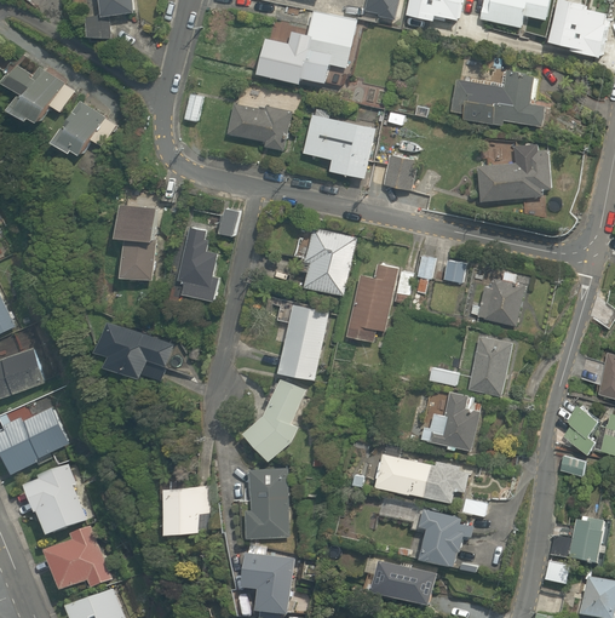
[(109,23),(137,17),(133,0),(104,0),(108,15),(88,19),(93,43),(111,39),(109,23)]
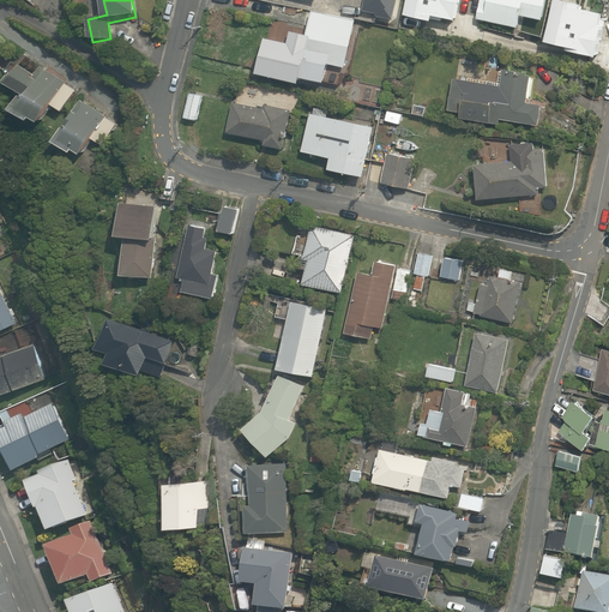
[(367,12),(386,17),(390,0),(356,0),(355,6),(368,9),(367,12)]
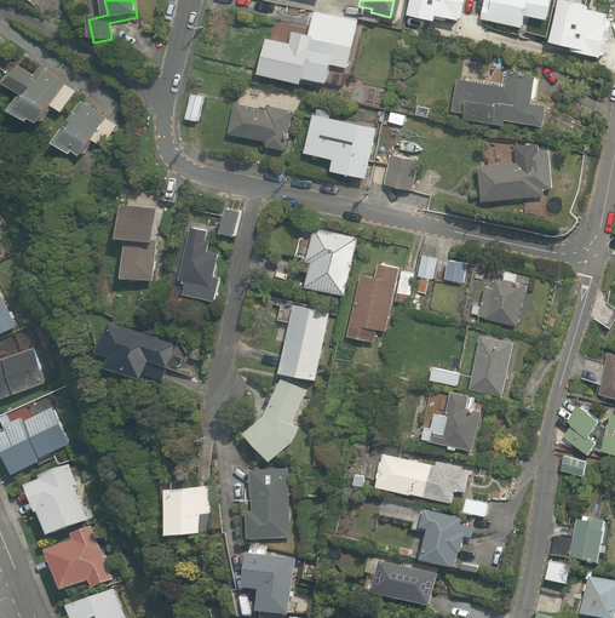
[(476,0),(472,16),(515,24),(517,11),(540,16),(544,0),(476,0)]
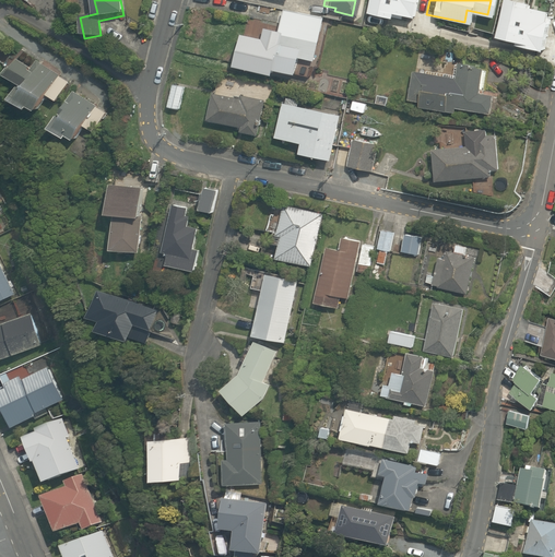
[(544,15),(546,0),(529,0),(527,13),(544,15)]
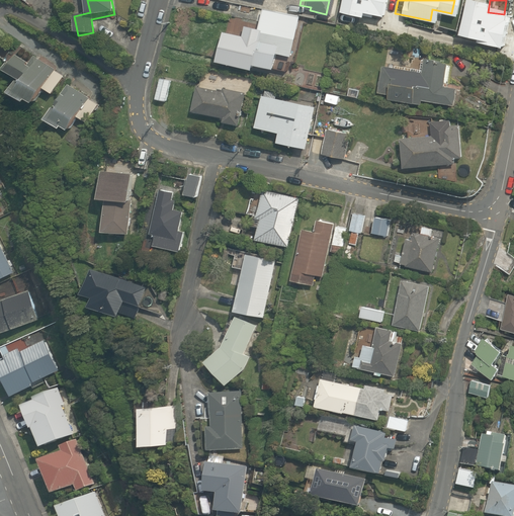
[(350,5),(339,2),(334,22),(345,25),(350,5)]
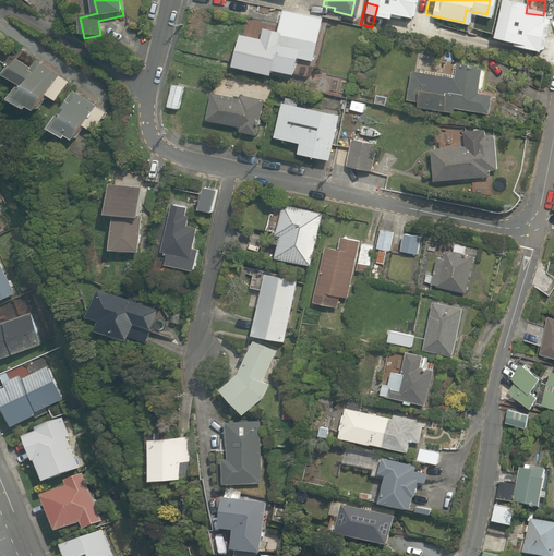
[(282,28),(241,19),(238,31),(231,29),(223,63),(263,73),(264,67),(285,71),(289,53),(305,58),(315,16),(287,10),(282,28)]
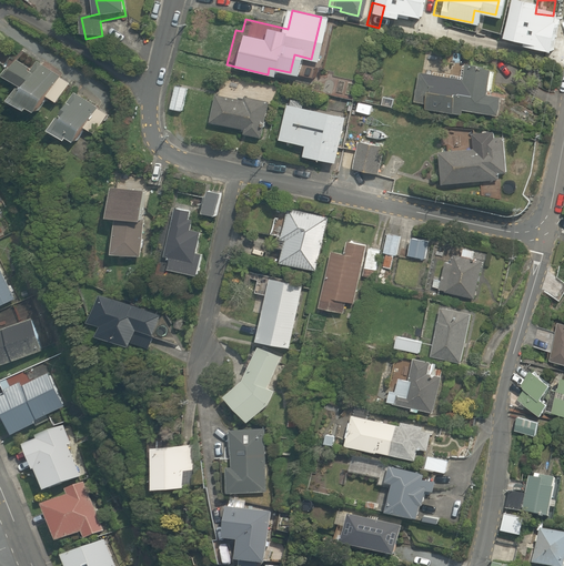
[(546,27),(521,21),(516,47),(542,51),(546,27)]
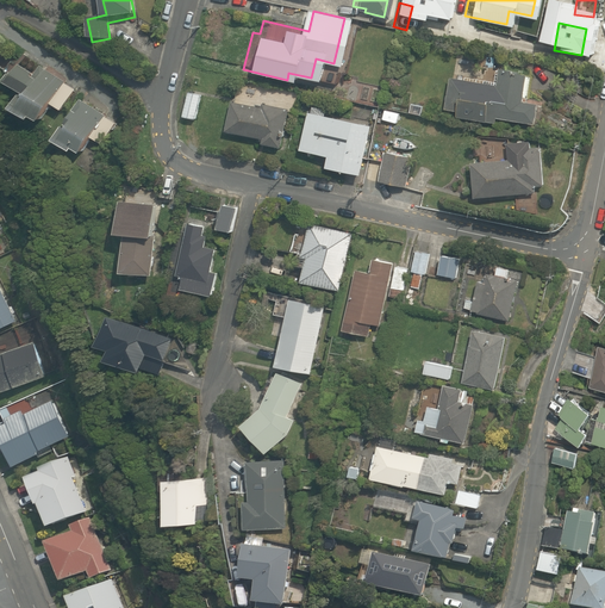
[(67,86),(42,69),(37,75),(20,64),(7,85),(30,99),(19,113),(38,126),(67,86)]
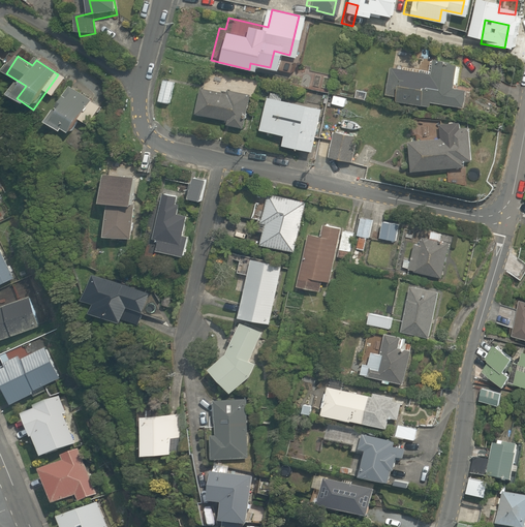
[(445,87),(451,61),(426,57),(424,71),(384,65),(379,98),(424,105),(425,100),(456,105),(459,89),(445,87)]
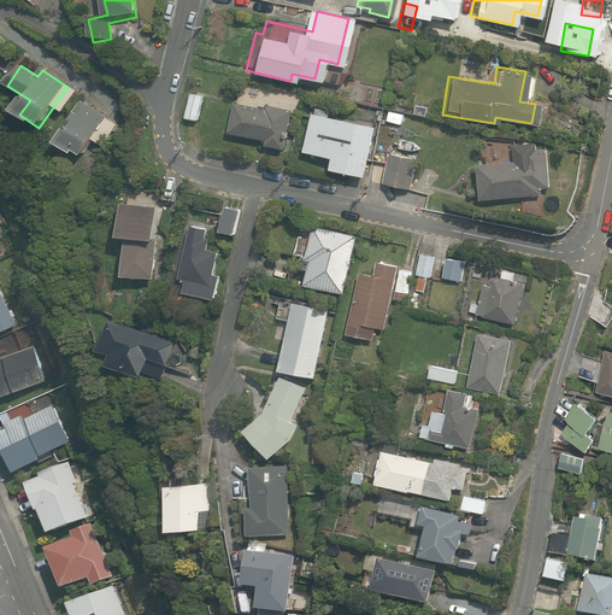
[(190,118),(198,92),(183,88),(176,115),(190,118)]
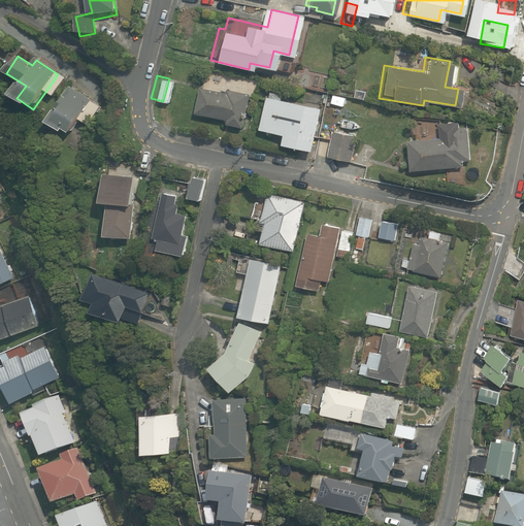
[(197,84),(192,111),(219,117),(218,120),(239,124),(246,93),(197,84)]
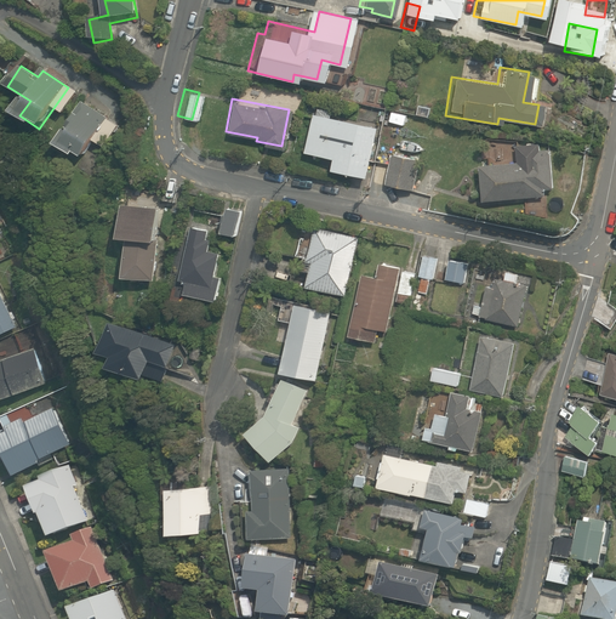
[(308,112),(304,111),(297,148),(324,154),(321,166),(358,175),(369,125),(324,115),(326,104),(311,101),(308,112)]
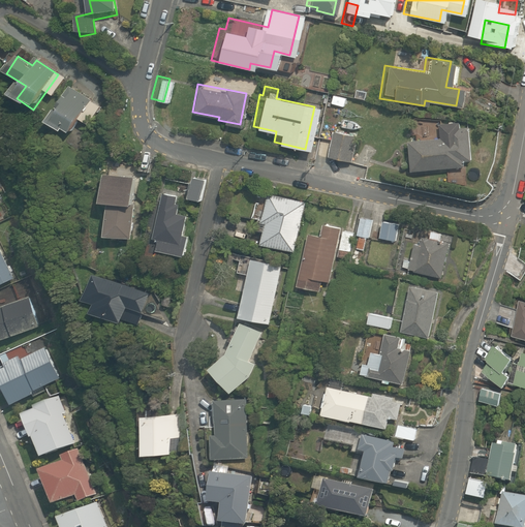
[(92,100),(69,90),(52,128),(74,138),(92,100)]
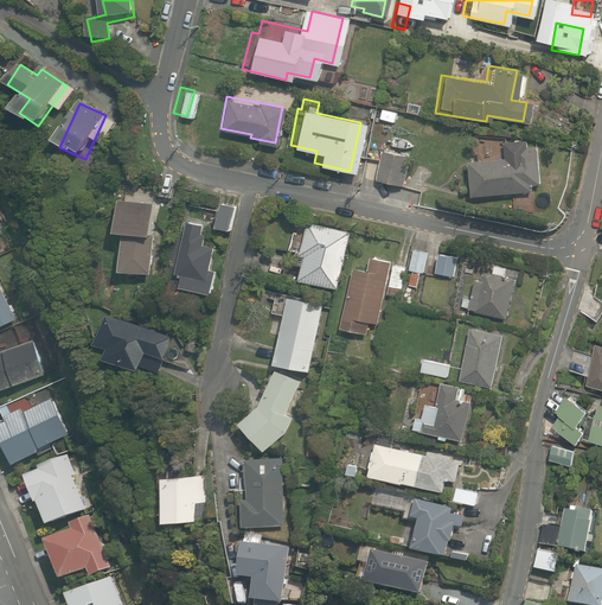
[(532,184),(530,140),(498,142),(499,157),(461,159),(463,193),(525,189),(525,184),(532,184)]
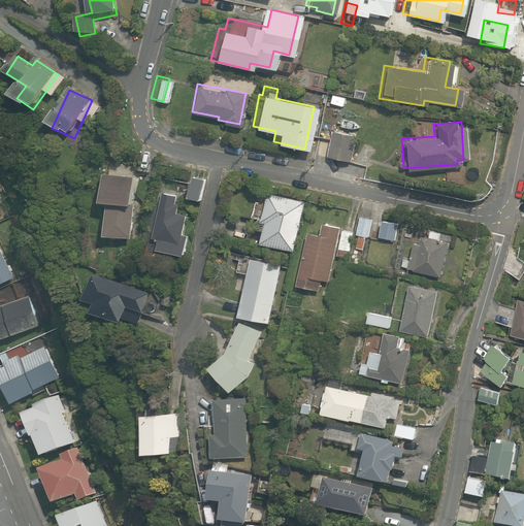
[(351,129),(331,124),(323,155),(344,160),(351,129)]
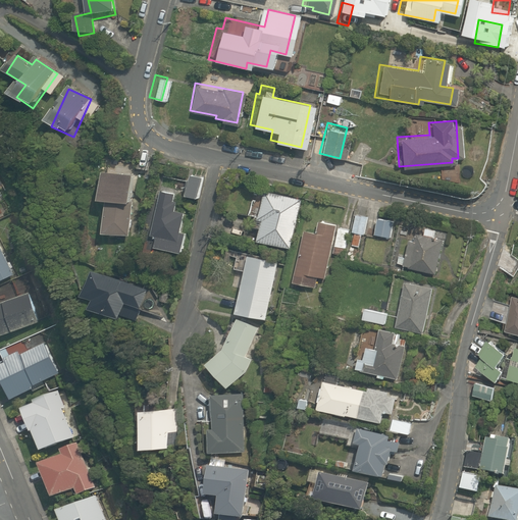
[(128,208),(134,208),(135,175),(106,174),(105,207),(107,207),(106,238),(127,239),(128,208)]
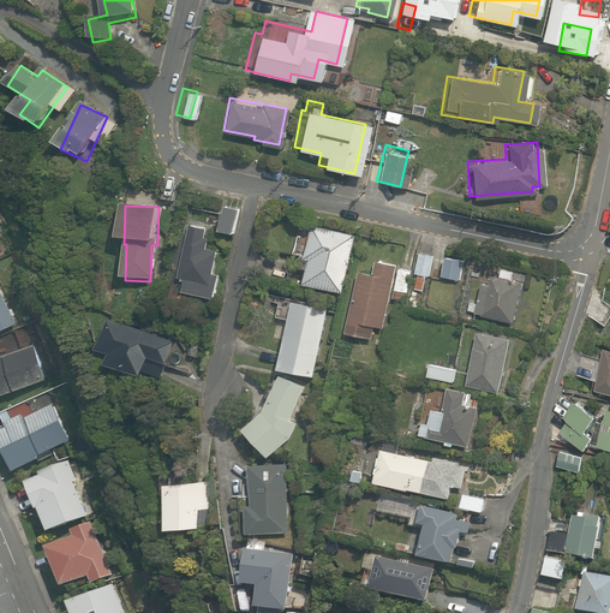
[(235,209),(223,208),(220,236),(231,237),(235,209)]
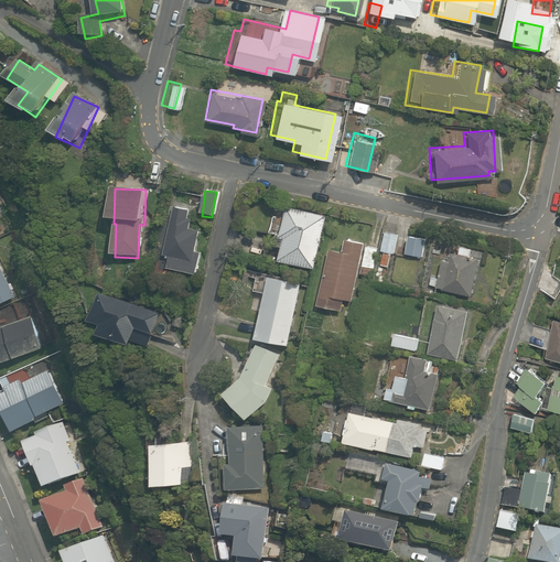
[(286,207),(279,239),(287,240),(282,262),(314,269),(326,215),(286,207)]
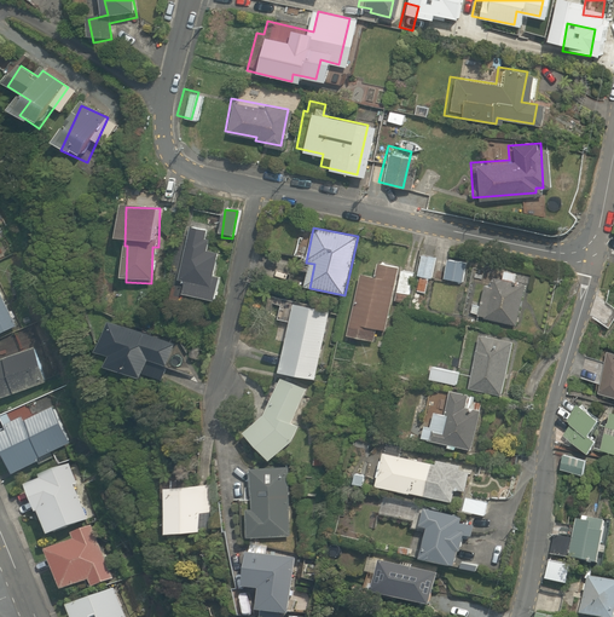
[(207,253),(210,234),(189,230),(178,282),(210,289),(218,255),(207,253)]
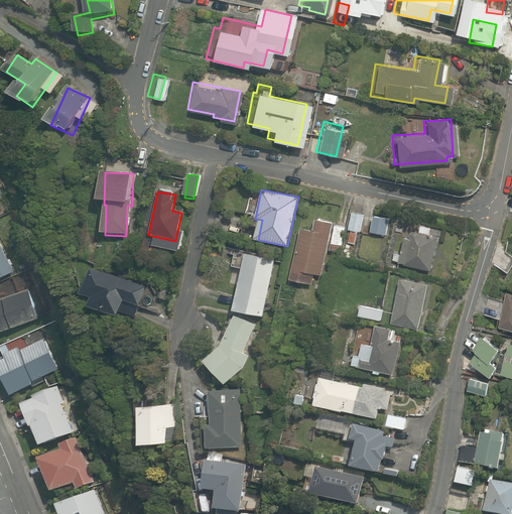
[(362,214),(348,212),(345,229),(359,231),(362,214)]
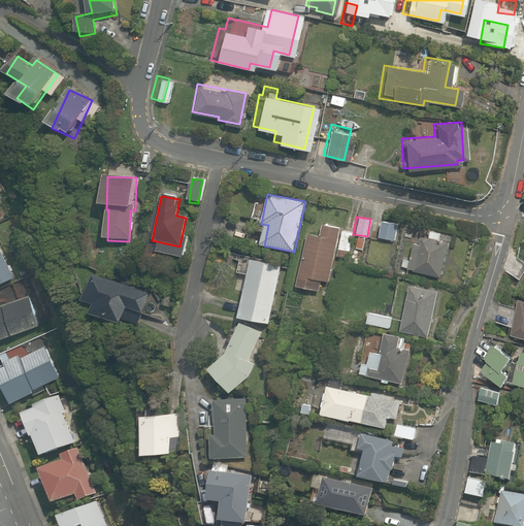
[(396,222),(382,219),(378,237),(392,240),(396,222)]
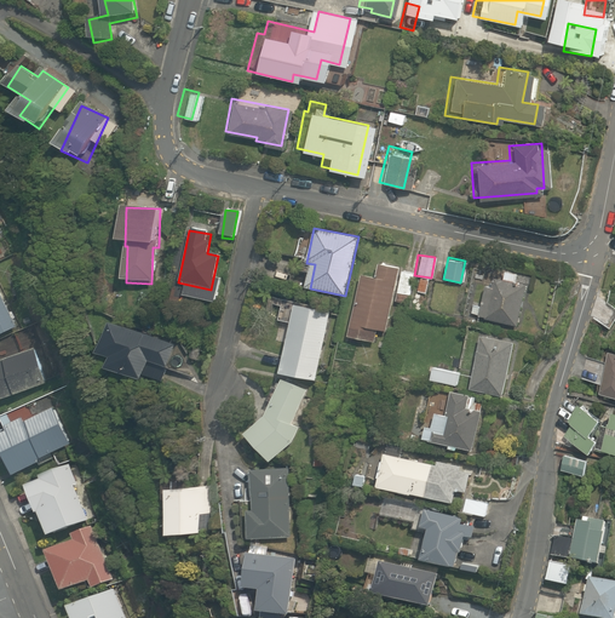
[(373,330),(385,332),(395,292),(406,295),(412,272),(379,263),(375,279),(362,275),(346,341),(369,345),(373,330)]
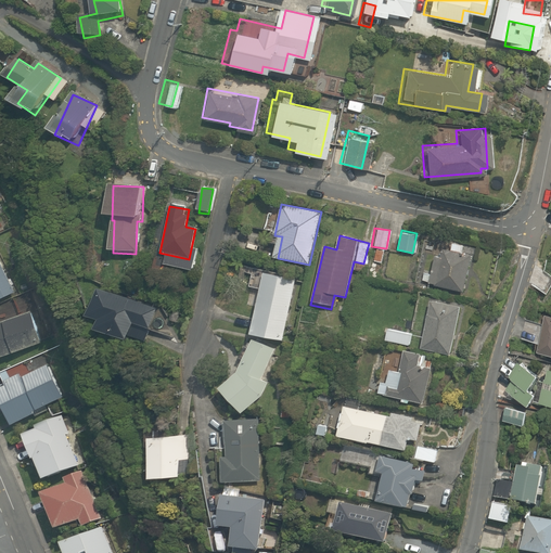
[(461,292),(471,257),(435,246),(425,282),(461,292)]
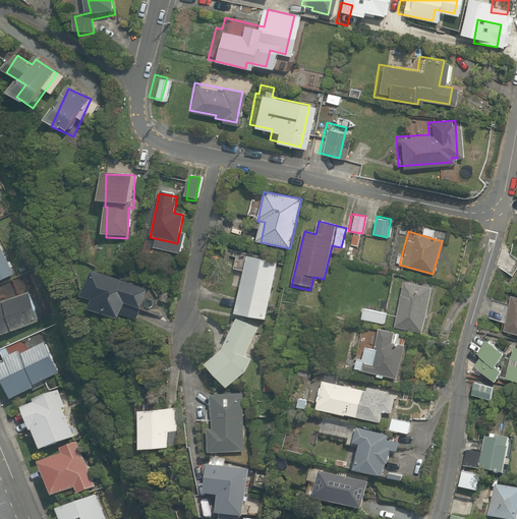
[(0,280),(12,275),(0,247),(0,280)]
